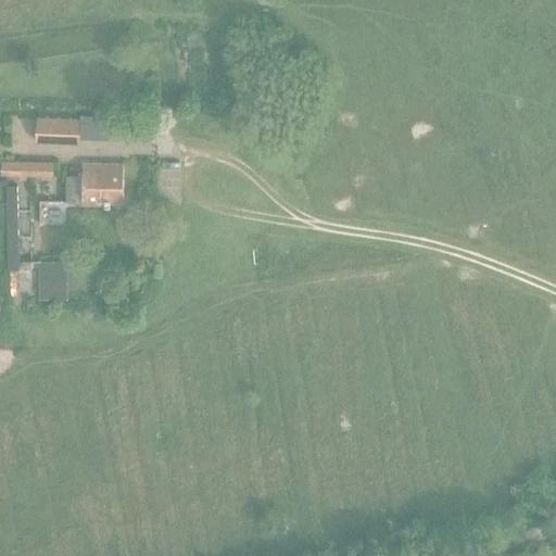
[(79,115),(79,117),(36,115),(34,139),(78,141),(78,138),(126,140),(127,118),(79,115)]
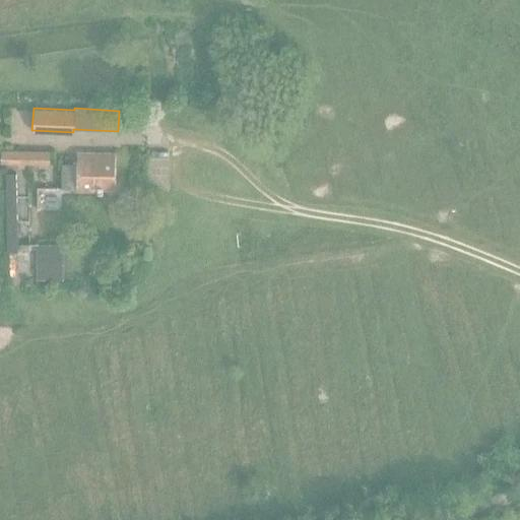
[(0,164),(50,164),(50,151),(0,150),(0,164)]
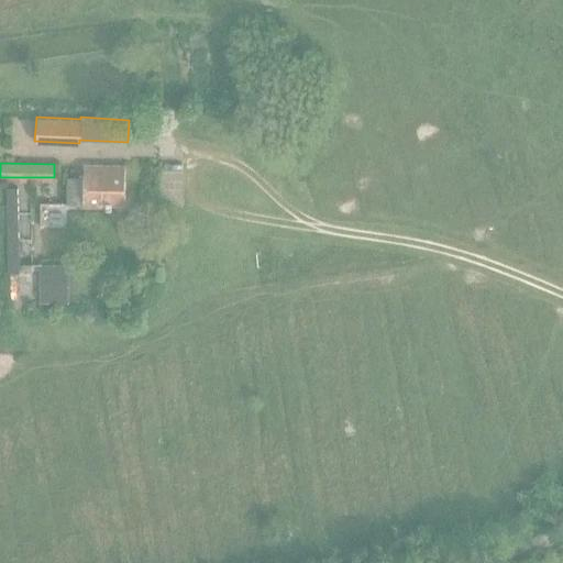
[(66,205),(123,205),(123,166),(83,166),(83,176),(66,176),(66,205)]
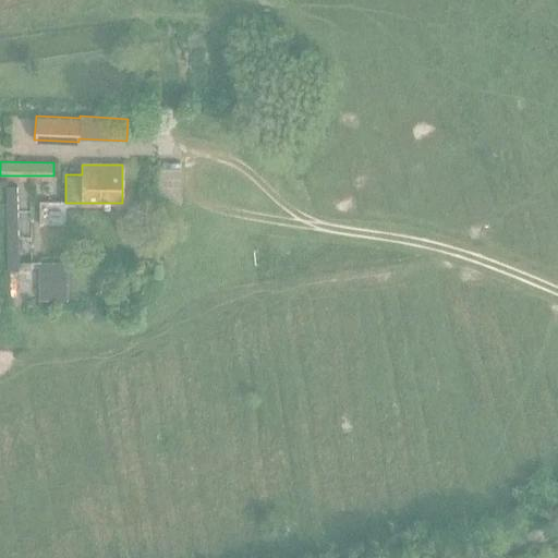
[(5,185),(7,237),(19,237),(17,185),(5,185)]
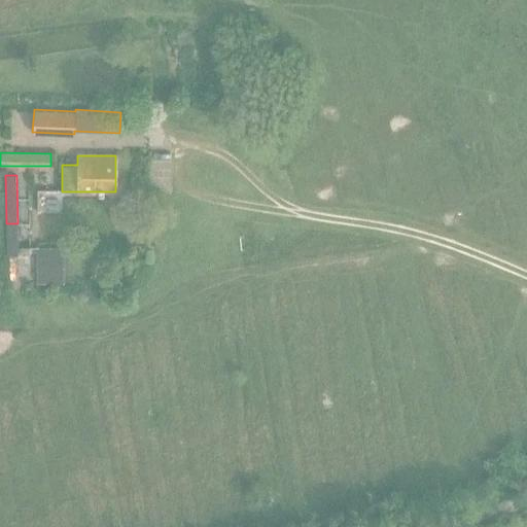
[(36,247),(37,284),(64,284),(63,246),(36,247)]
